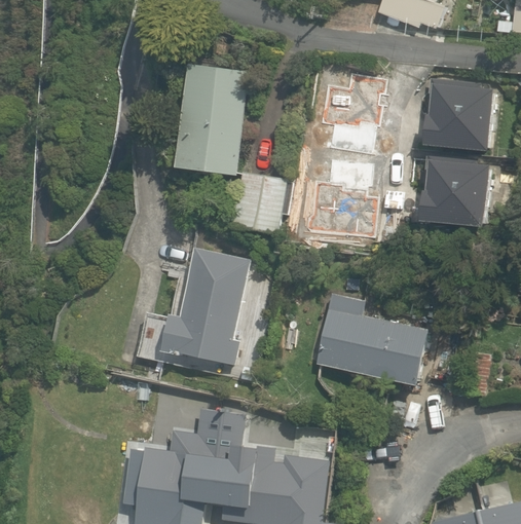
[(381,0),(377,11),(418,28),(420,23),(434,28),(443,5),(434,1),(434,0),(381,0)]
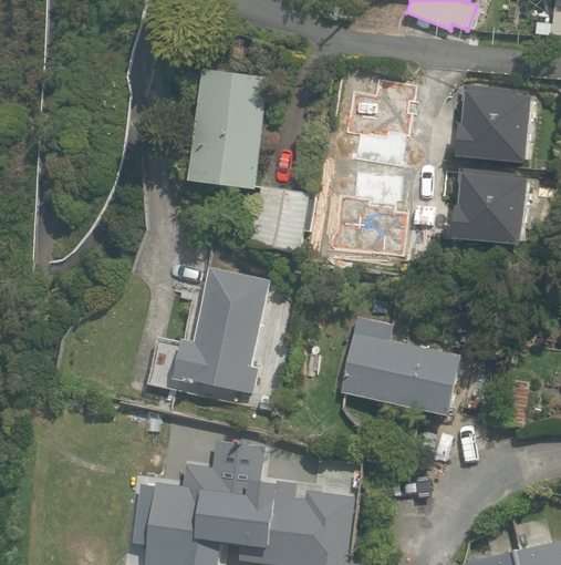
[(552,0),(552,22),(534,21),(533,33),(560,34),(560,0),(552,0)]
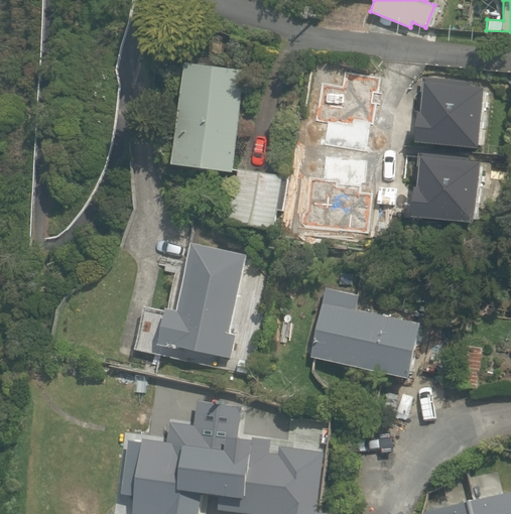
[(350,163),(357,148),(359,127),(366,127),(373,81),(350,78),(352,66),(320,61),(308,138),(304,139),(301,153),(306,159),(303,174),(309,174),(308,178),(334,181),(338,161),(350,163)]
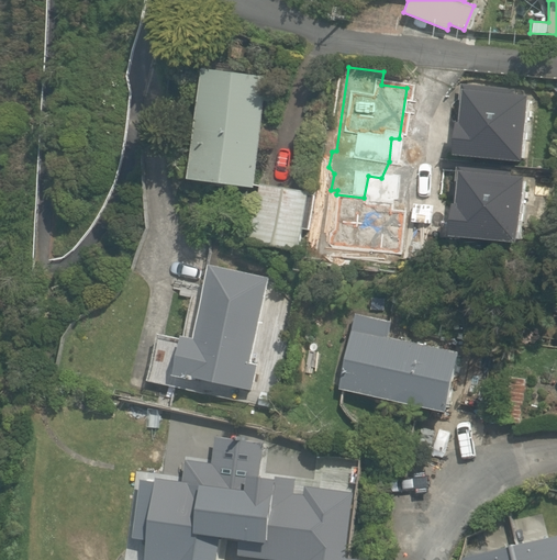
[(189,179),(253,187),(266,76),(204,68),(189,179)]
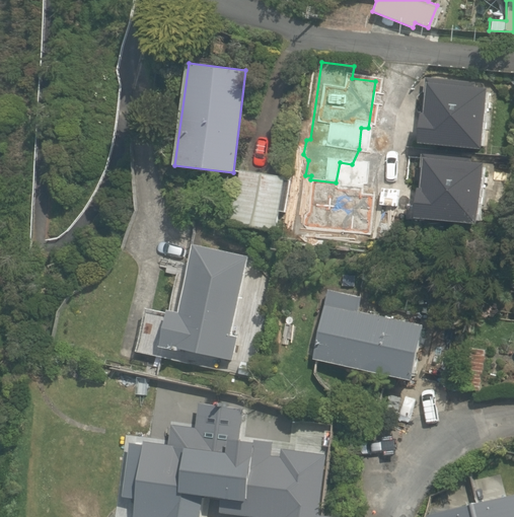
[(483,148),(489,87),(472,86),(472,81),(424,76),(419,116),(423,116),(420,142),(483,148)]
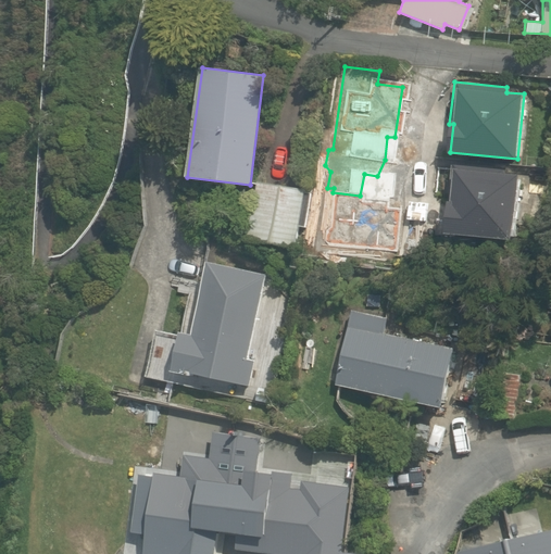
[(514,240),(521,175),(503,173),(503,168),(450,162),(446,205),(449,205),(447,234),(514,240)]
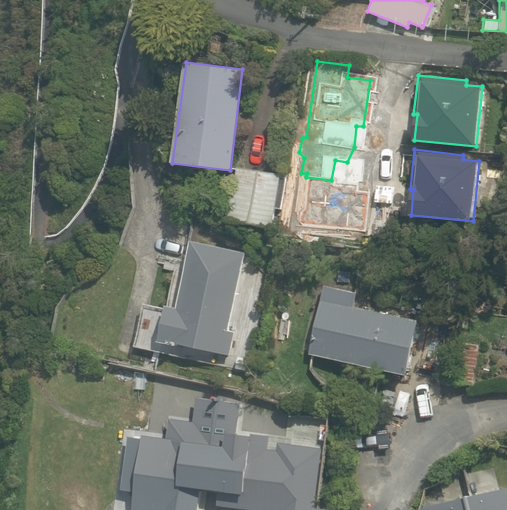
[(271,227),(280,174),(236,166),(226,219),(271,227)]
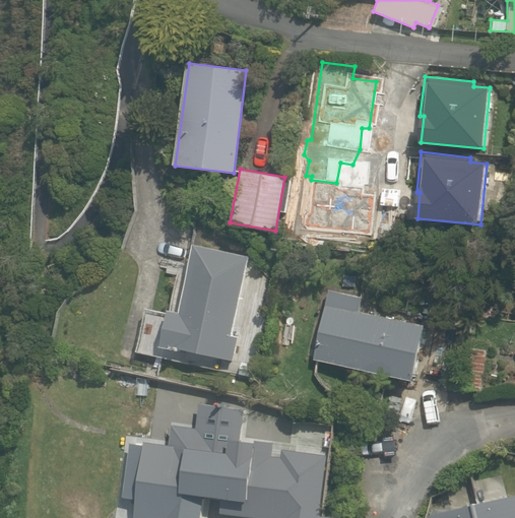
[(374,197),(339,192),(333,233),(368,238),(374,197)]
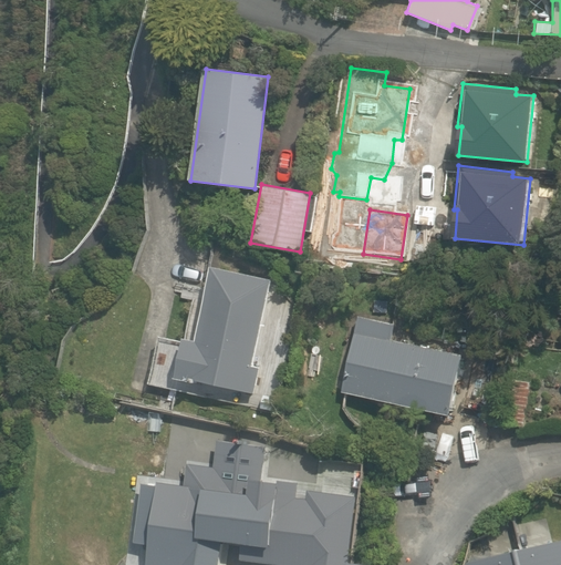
[(347,259),(351,235),(315,232),(312,255),(347,259)]
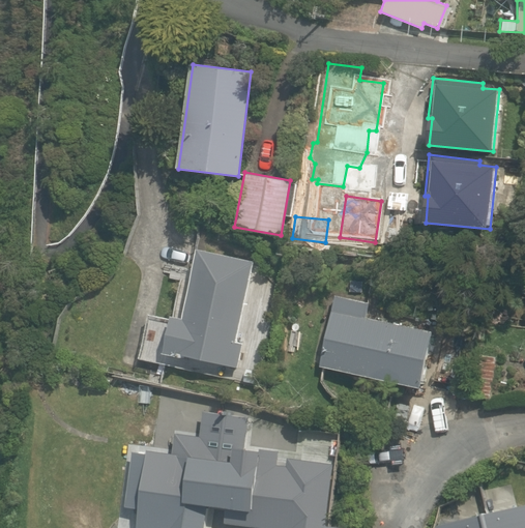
[(171,316),(161,360),(233,378),(241,343),(235,341),(252,261),(198,248),(182,318),(171,316)]
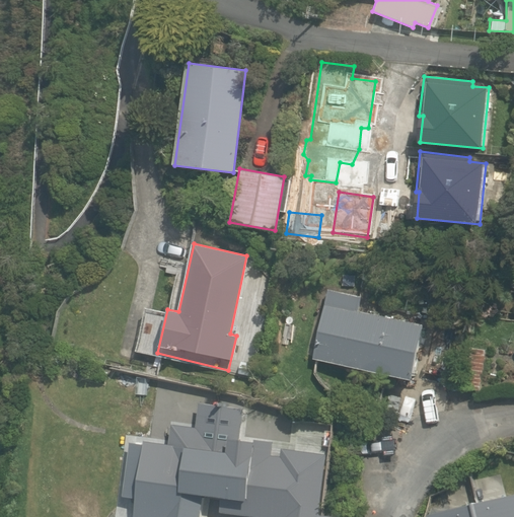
[(326,289),(311,358),(413,380),(426,323),(357,310),(360,296),(326,289)]
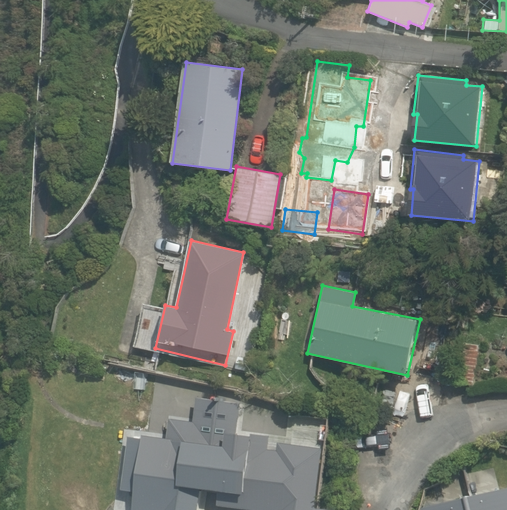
[(472,385),(477,344),(449,340),(443,381),(472,385)]
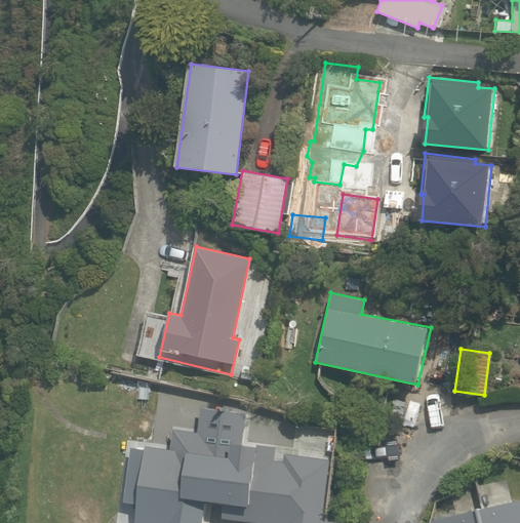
[(263,369),(241,364),(238,377),(260,383),(263,369)]
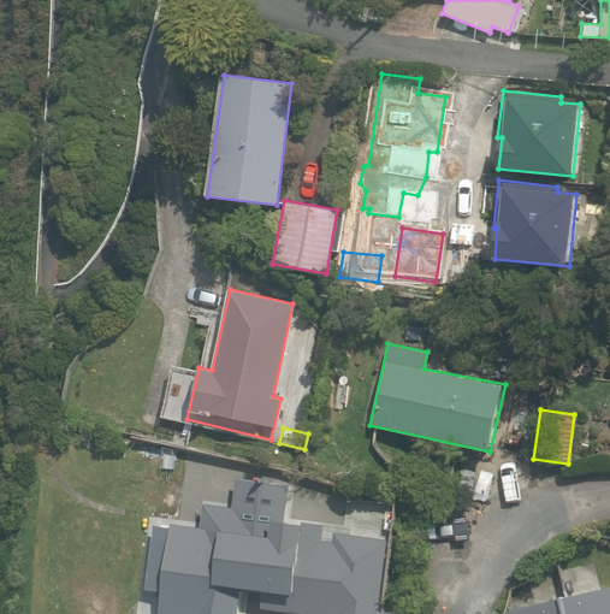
[(295,595),(302,539),(170,524),(169,527),(153,526),(144,589),(160,590),(158,613),(236,613),(240,586),(295,595)]
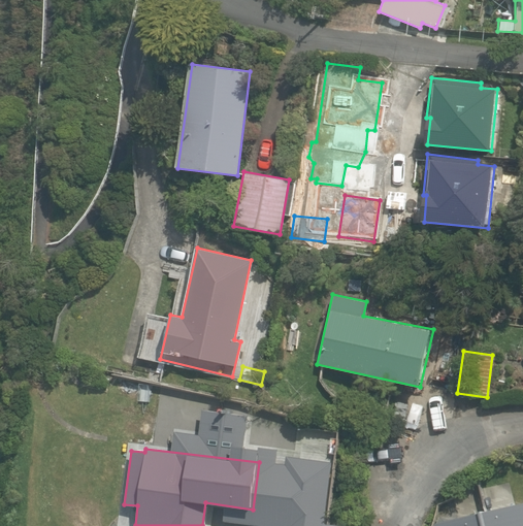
[(522,525),(522,502),(436,524),(436,525),(522,525)]
